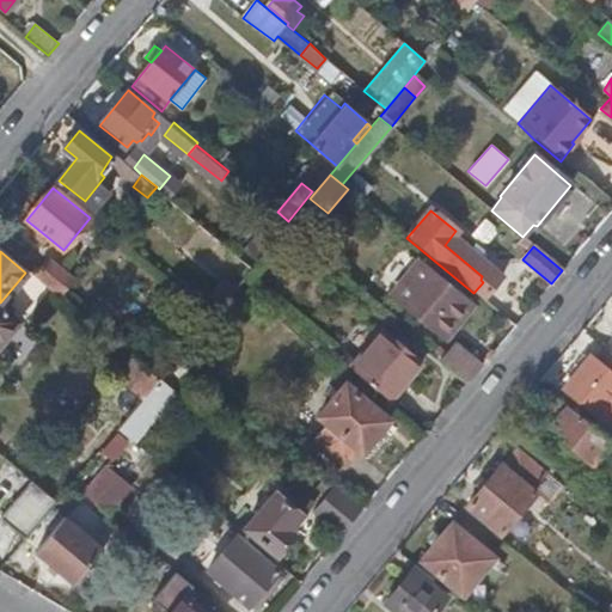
[(49,257),(36,274),(62,295),(75,277),(49,257)]
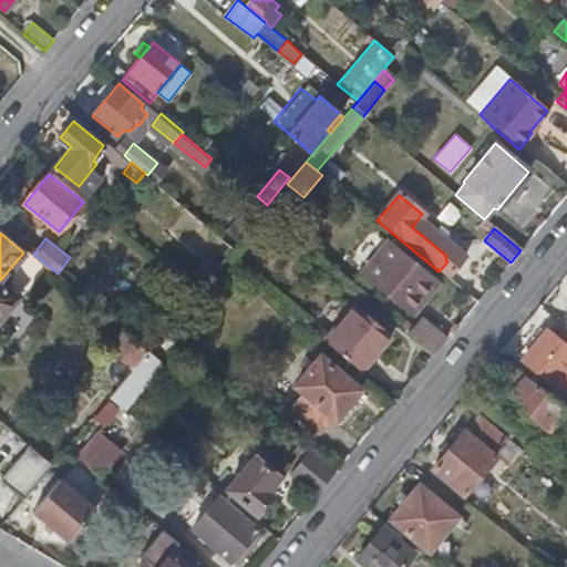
[(414,302),(418,306),(437,282),(388,241),(361,274),(383,291),(392,299),(406,311),(414,302)]
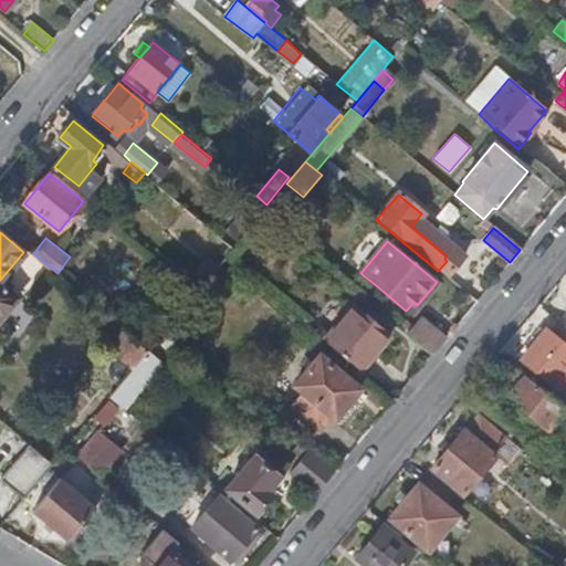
[(198,273),(189,284),(197,292),(207,280),(198,273)]
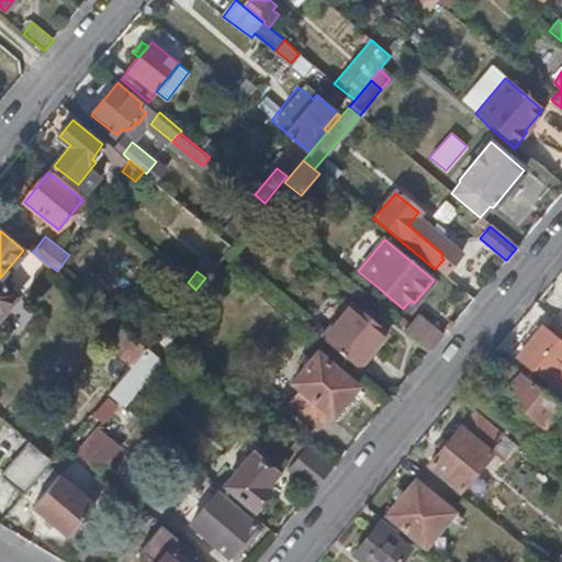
[(0,282),(0,319),(3,323),(21,300),(4,285),(0,282)]
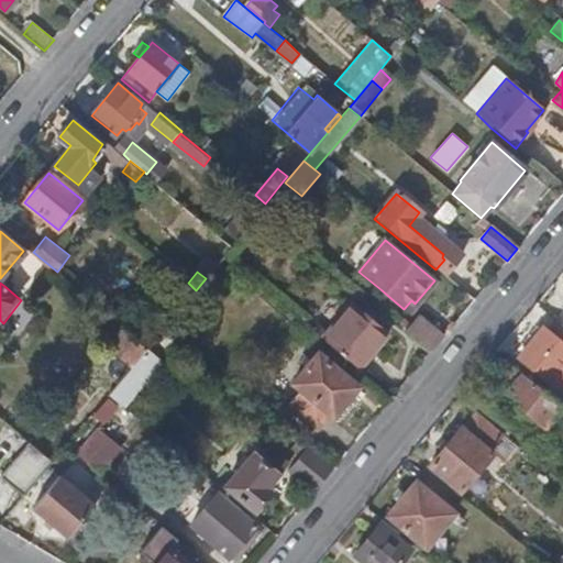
[(408,312),(415,304),(411,300),(404,309),(408,312)]
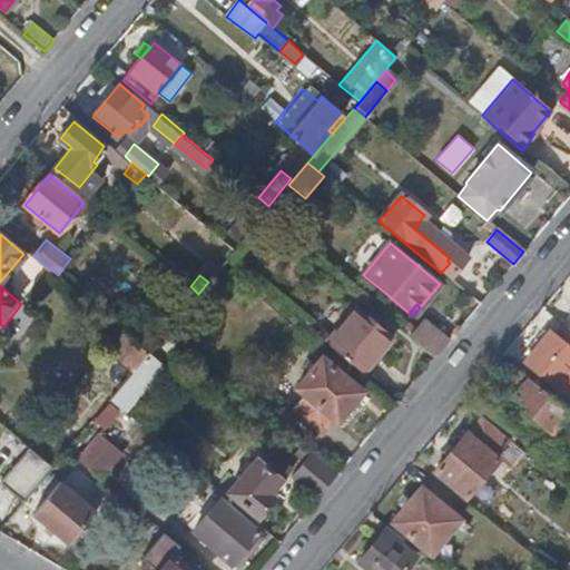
[(326,343),(361,373),(392,337),(356,306),(326,343)]
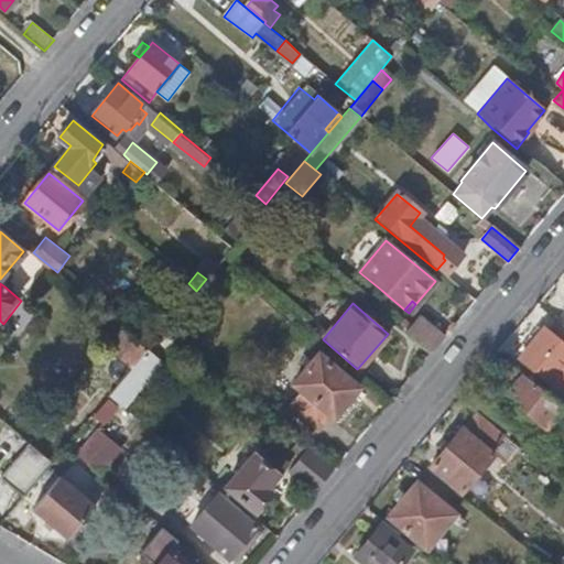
[(418,315),(411,324),(407,329),(433,351),(444,337),(418,315)]
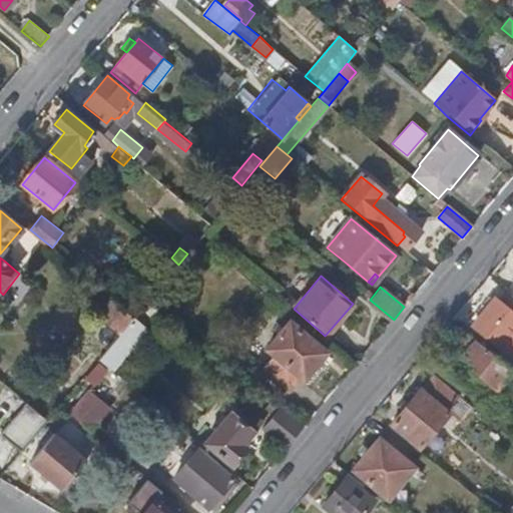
[(364,295),(370,300),(374,295),(367,289),(364,295)]
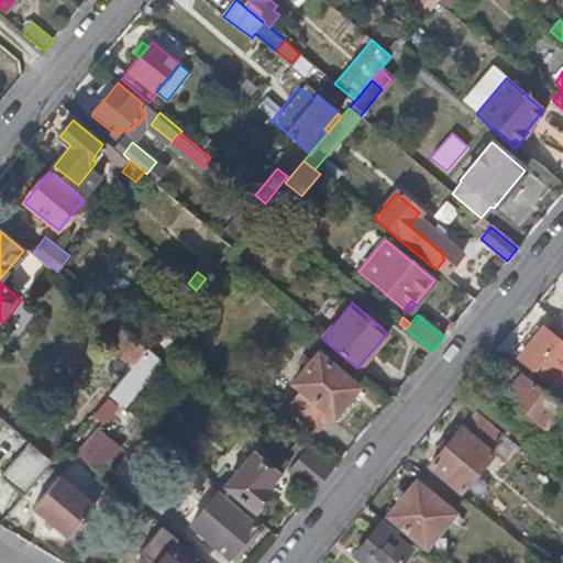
[(108,344),(132,365),(145,351),(147,348),(122,327),(108,344)]
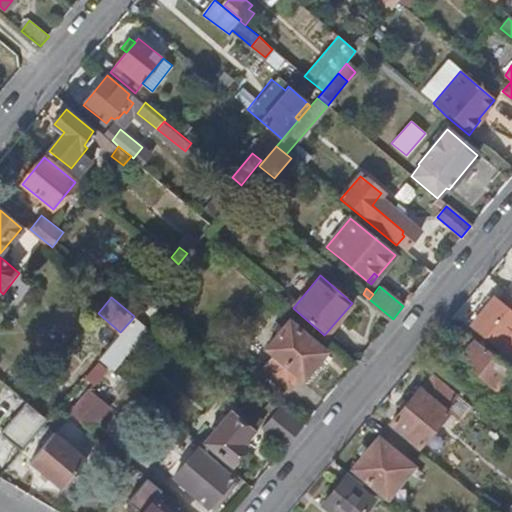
[(495,346),(493,349),(510,365),(511,366),(511,335),(508,332),(511,326),(511,306),(509,305),(505,309),(493,300),(470,325),(495,346)]
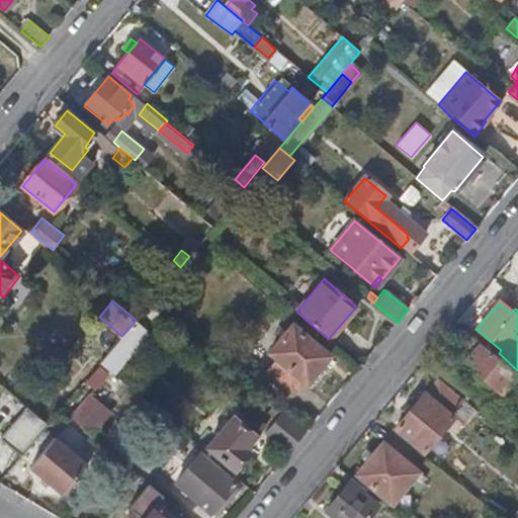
[(99,363),(113,374),(147,334),(134,323),(121,336),(99,363)]
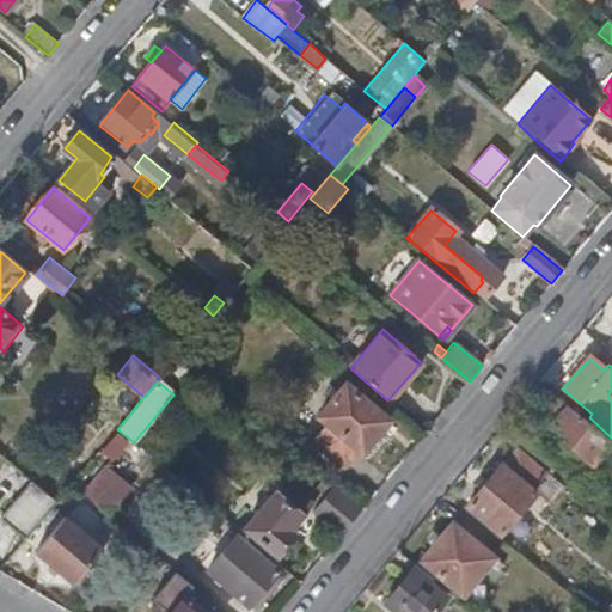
[(360,453),(386,420),(344,384),(317,416),(330,428),(318,444),(343,464),(356,451),(360,453)]
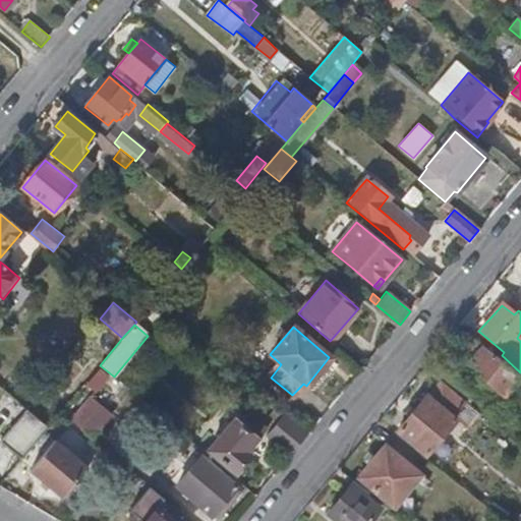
[(502,355),(473,332),(457,351),(480,370),(477,374),(502,395),(516,379),(514,377),(519,371),(502,355)]
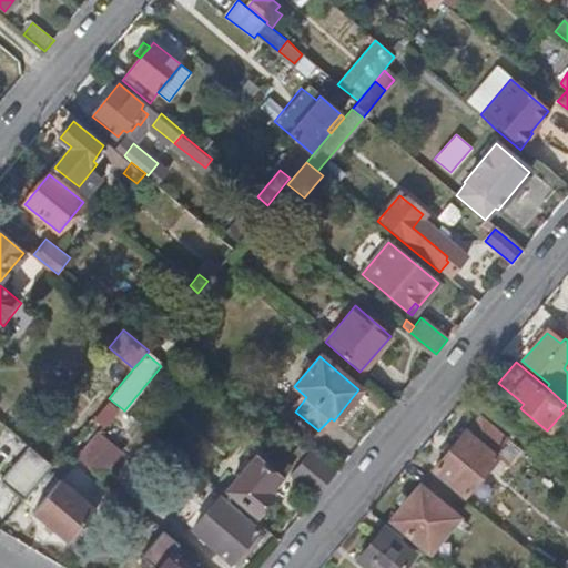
[(109,403),(94,419),(103,426),(118,409),(109,403)]
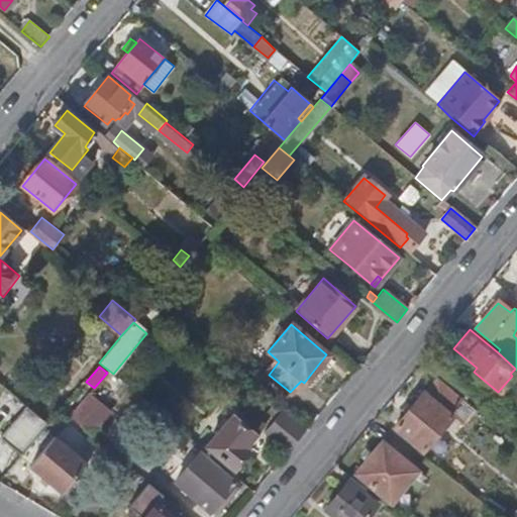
[(460,399),(437,379),(424,394),(422,393),(394,427),(422,450),(450,417),(447,414),(460,399)]
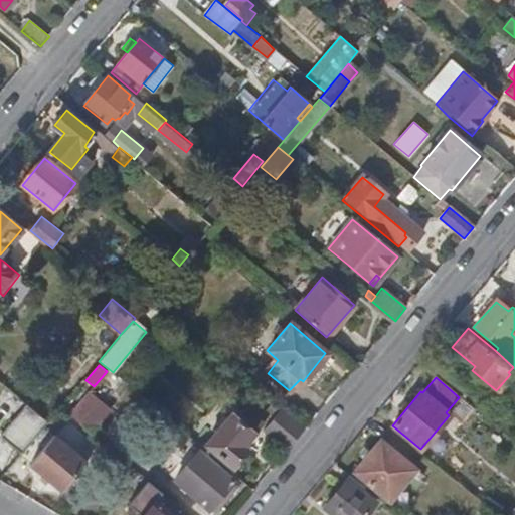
[(88,385),(68,408),(89,425),(107,402),(88,385)]
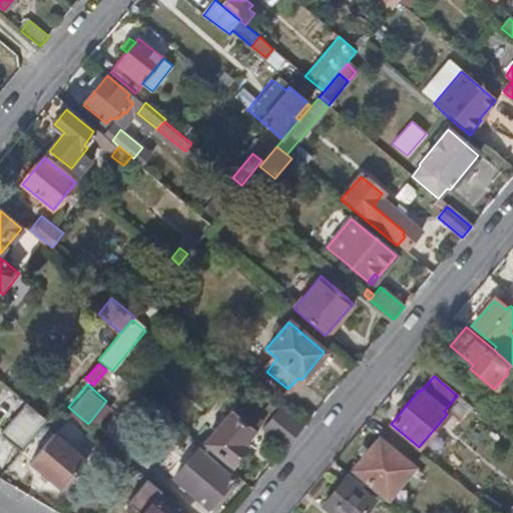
[(1,435),(20,453),(47,420),(28,403),(1,435)]
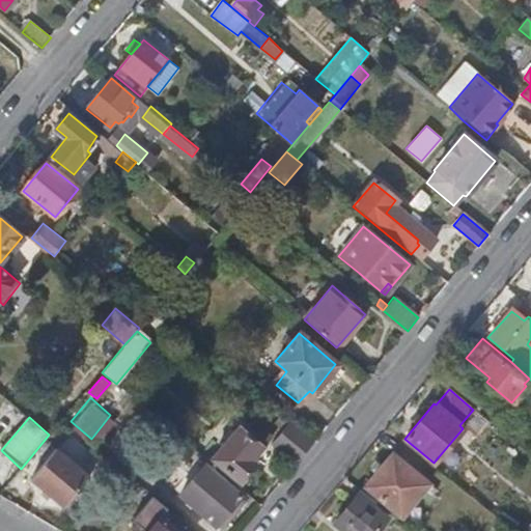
[(315,441),(291,420),(270,445),(295,466),(315,441)]
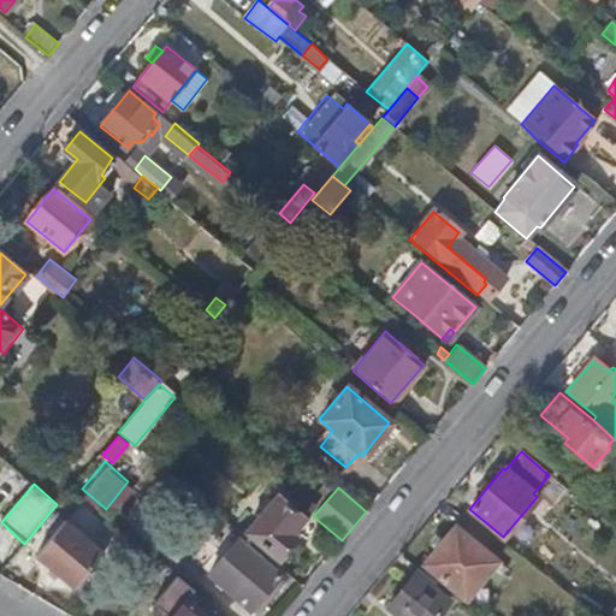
[(247,532),(277,558),(296,538),(290,532),(303,516),(277,495),(247,532)]
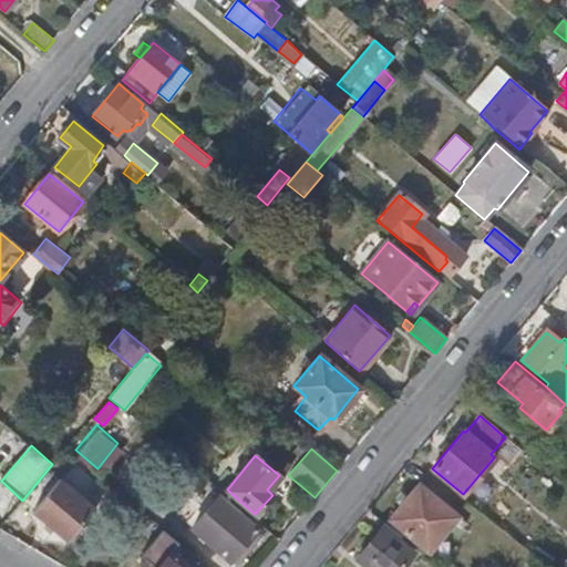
[(60,478),(32,509),(69,540),(96,509),(60,478)]
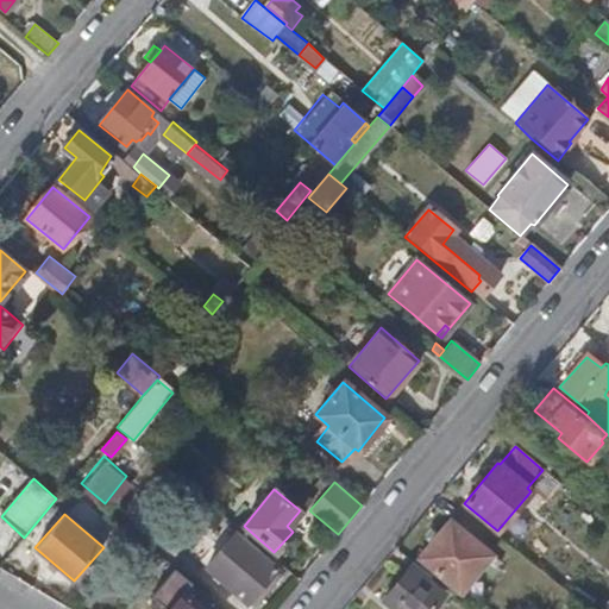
[(490,556),(449,521),(418,558),(450,585),(463,570),(472,577),(490,556)]
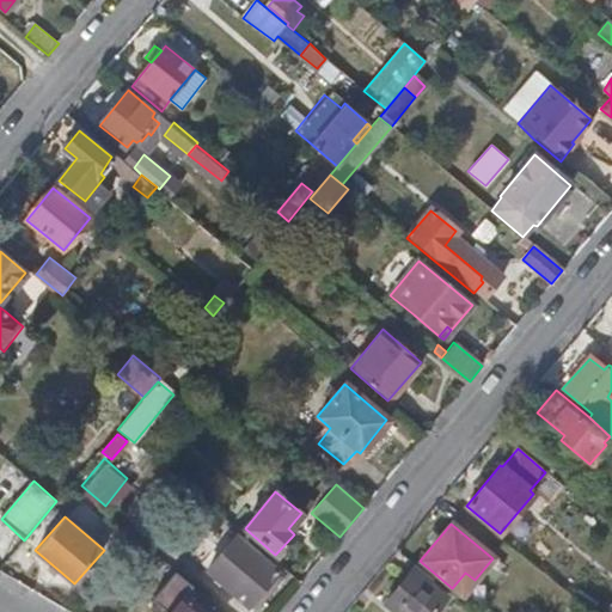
[(206,571),(246,606),(276,571),(234,537),(206,571)]
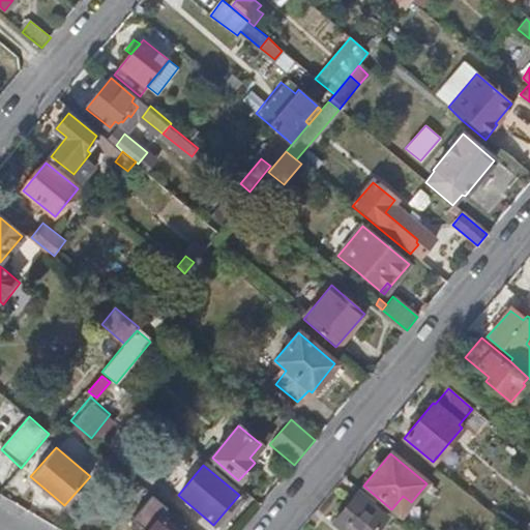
[(371,506),(374,501),(360,490),(332,523),(342,529),(374,529),(384,518),(371,506)]
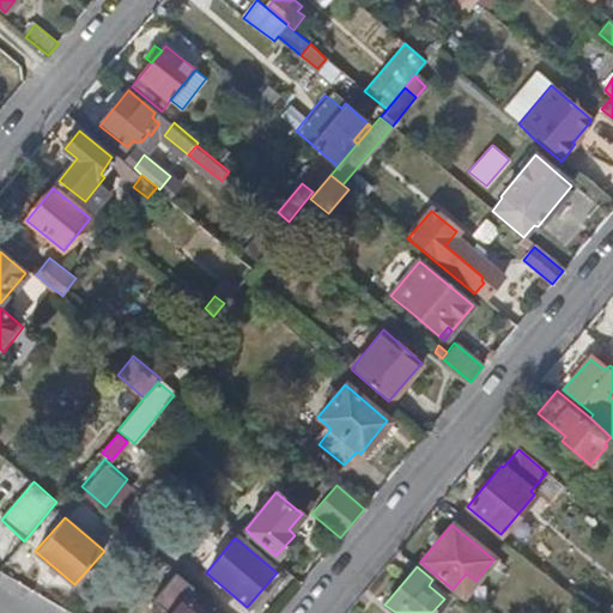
[(170,612),(206,612),(186,595),(170,612)]
